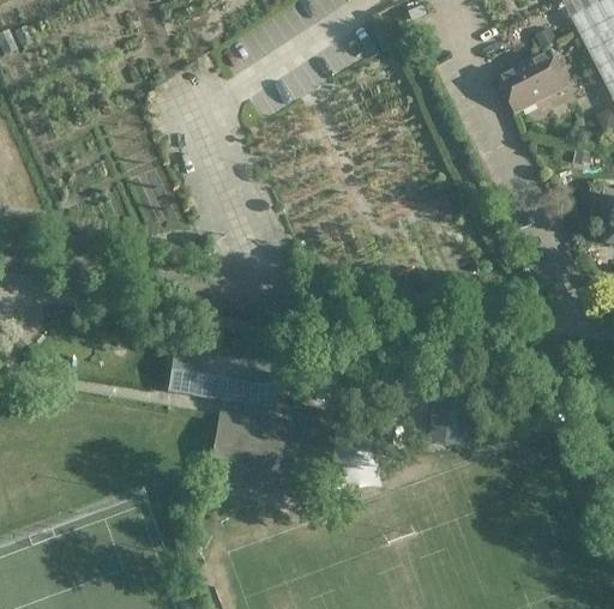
[(563,0),(613,100),(613,0),(563,0)]
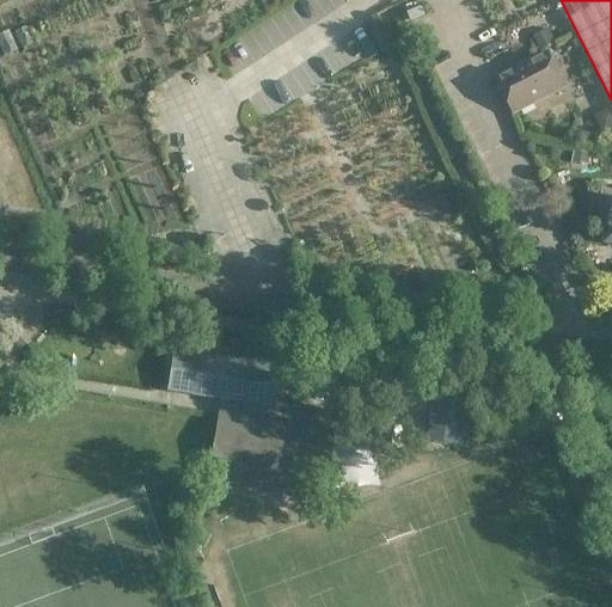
[(548,49),(496,74),(514,109),(564,84),(548,49)]
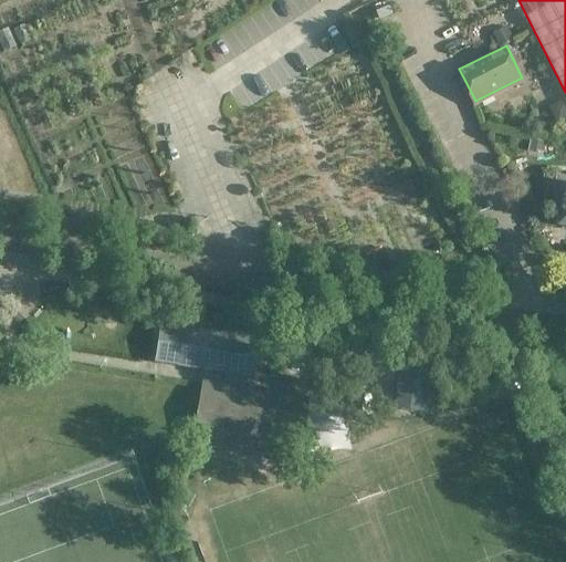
[(565,173),(558,172),(553,201),(565,204),(563,220),(565,220),(565,173)]
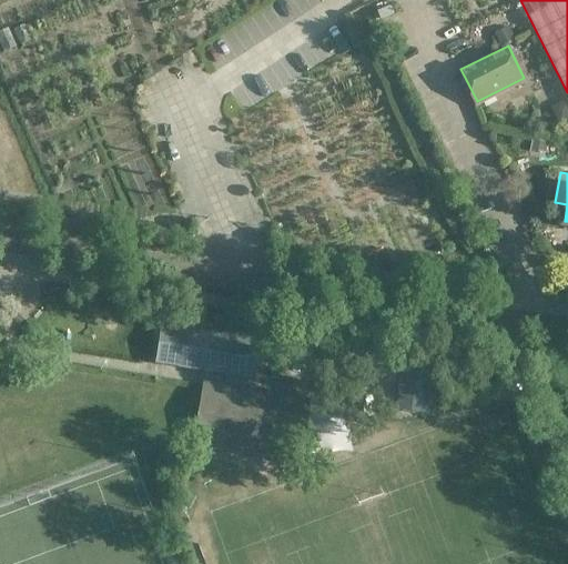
[(156,354),(155,360),(214,369),(255,375),(255,374),(261,336),(195,326),(161,321),(159,339),(156,354)]
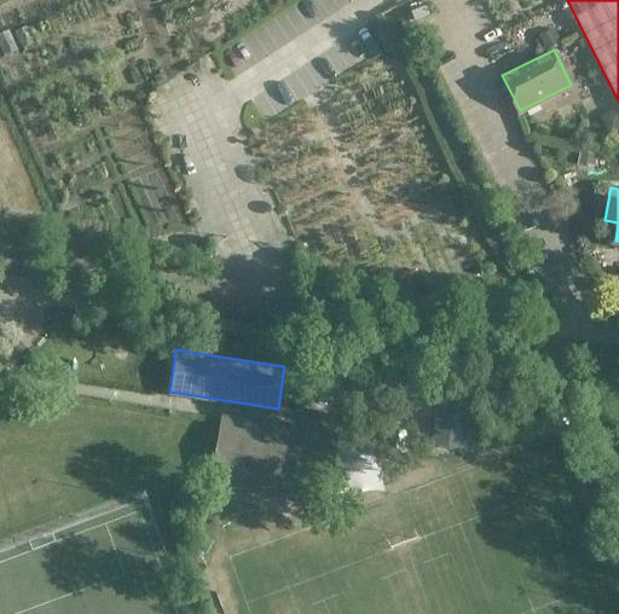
[(17,393),(18,382),(6,380),(4,391),(17,393)]
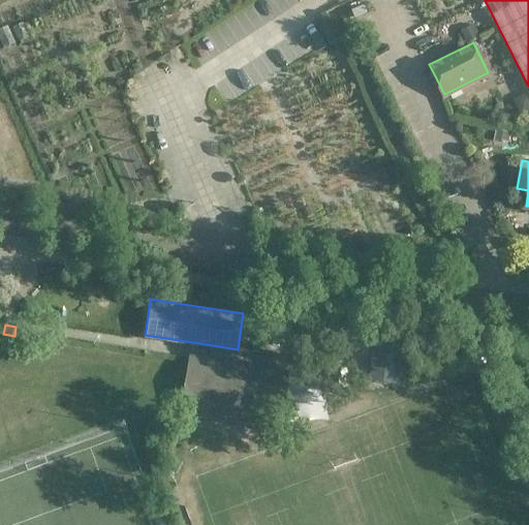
[(193,354),(185,410),(235,419),(237,404),(275,410),(277,396),(286,397),(290,373),(281,371),(281,368),(193,354)]
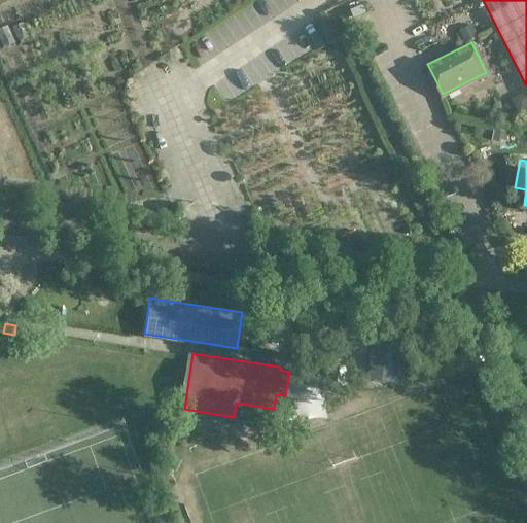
All buildings are outlined.
